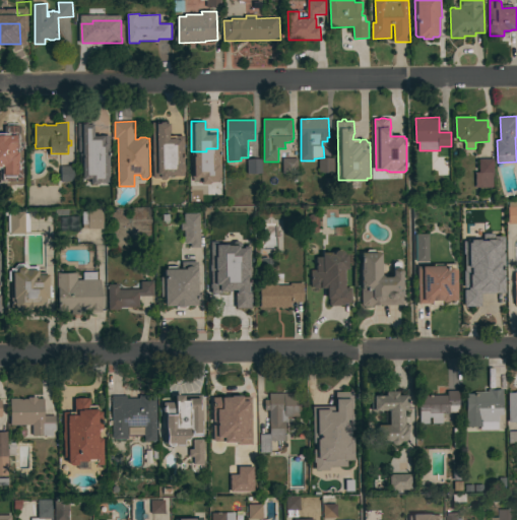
[(81,151),(79,151),(79,140),(80,140),(80,138),(79,138),(79,122),(93,122),(94,136),(111,135),(111,150),(110,150),(111,182),(105,182),(105,183),(100,183),(100,184),(91,184),(91,179),(82,179),(81,179),(81,151)]
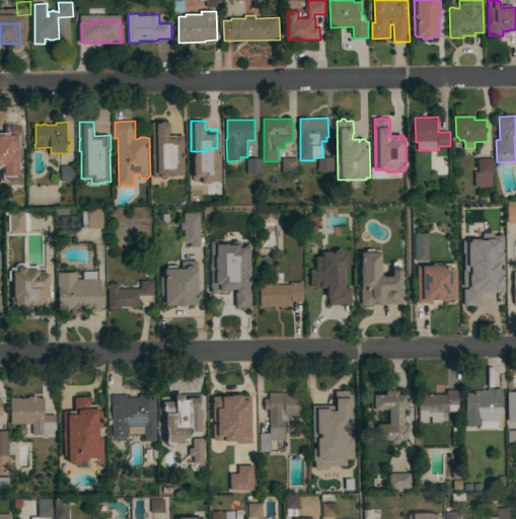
[(169,122),(169,136),(185,136),(186,175),(171,175),(171,176),(167,176),(166,178),(162,178),(161,176),(154,177),(153,123),(169,122)]
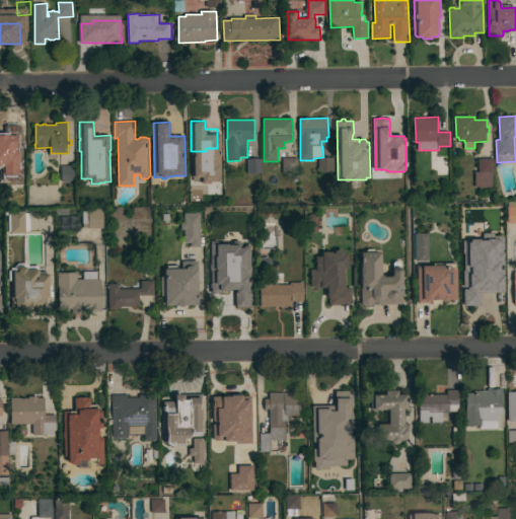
[(0,130),(21,130),(21,147),(16,147),(16,155),(0,155),(0,130)]
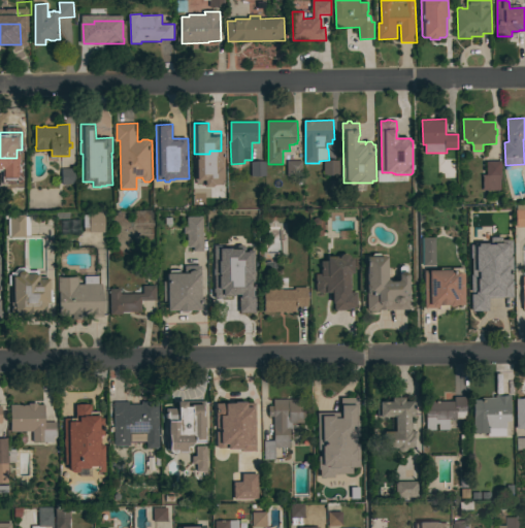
[(303,161),(304,175),(289,175),(288,161),(303,161)]
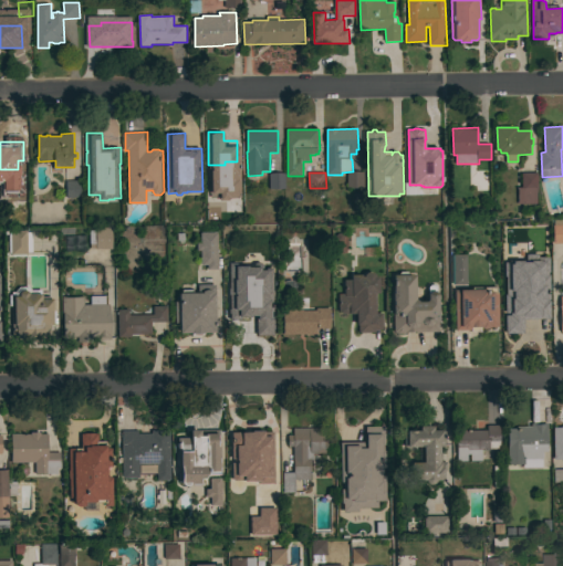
[(365,173),(365,187),(348,187),(348,173),(365,173)]
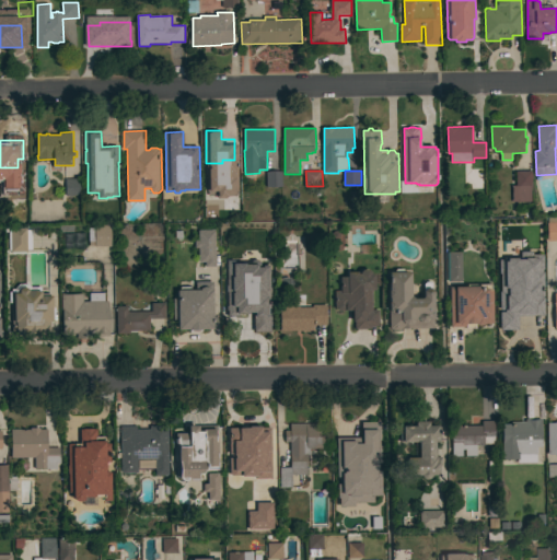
[(533,171),(534,187),(532,187),(533,201),(514,201),(514,186),(518,186),(518,171),(533,171)]
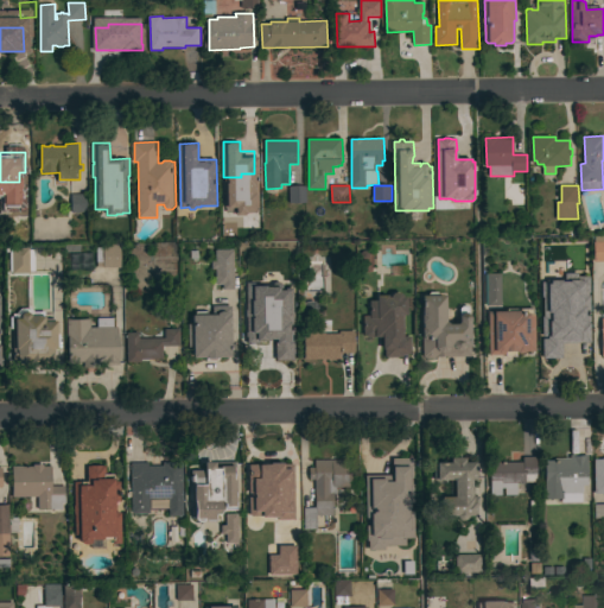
[(307,187),(307,202),(291,203),(291,187),(307,187)]
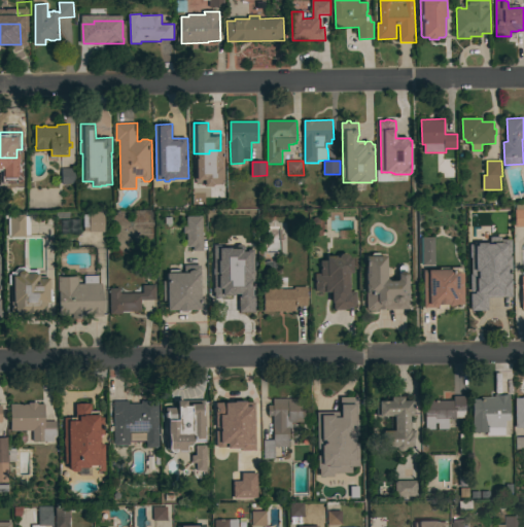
[(76,183),(63,184),(63,169),(76,168),(76,183)]
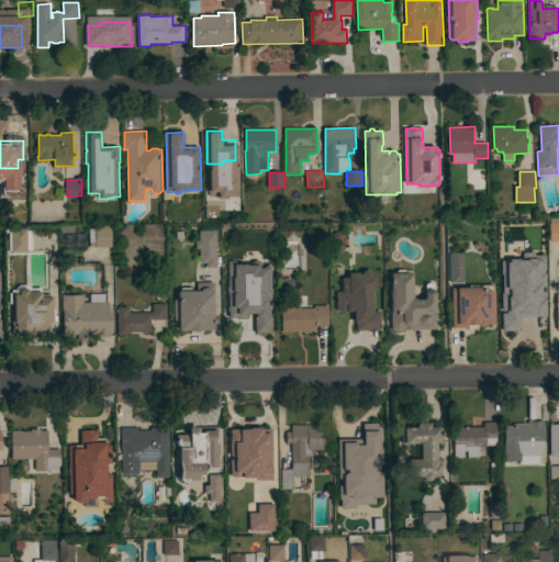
[(11,204),(11,181),(23,181),(23,195),(20,204),(11,204)]
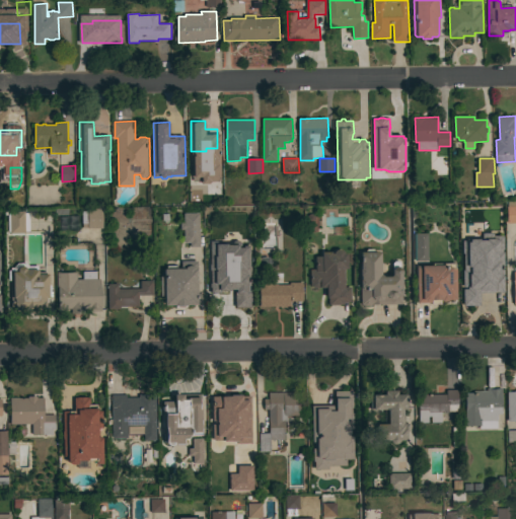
[(224,171),(224,186),(212,186),(212,172),(224,171)]
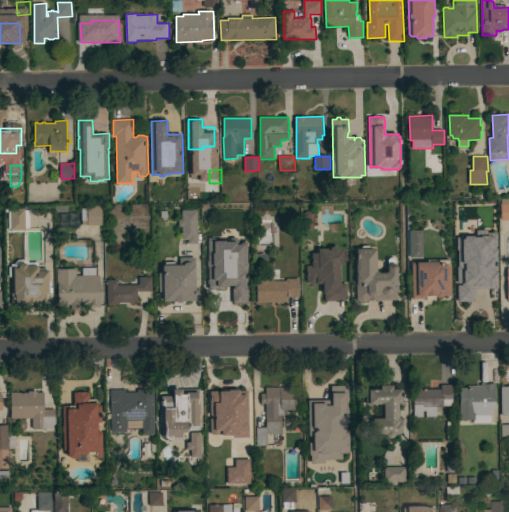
[(88,225),(83,225),(83,208),(88,208),(91,208),(91,207),(102,207),(103,225),(88,225)]
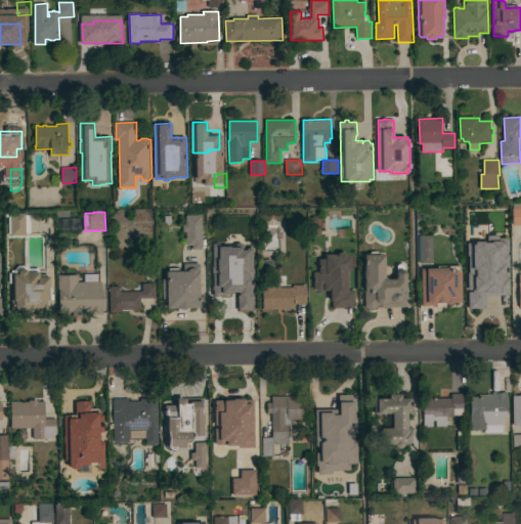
[(11,215),(11,214),(27,213),(27,215),(32,215),(32,233),(27,233),(27,235),(26,235),(26,237),(13,237),(13,236),(12,236),(12,234),(10,234),(10,215),(11,215)]
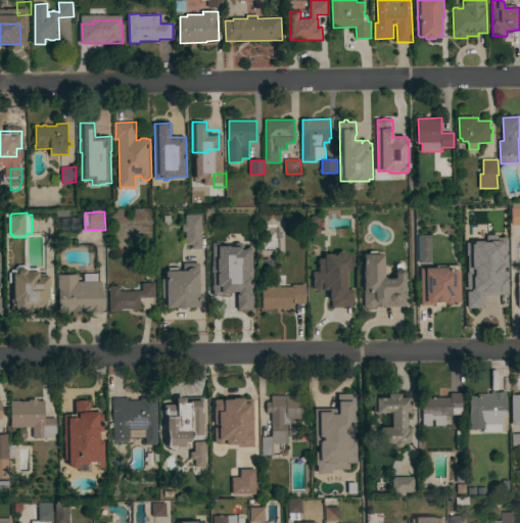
[(202,248),(193,248),(193,244),(187,245),(187,232),(183,232),(183,225),(187,225),(187,215),(202,215),(202,248)]
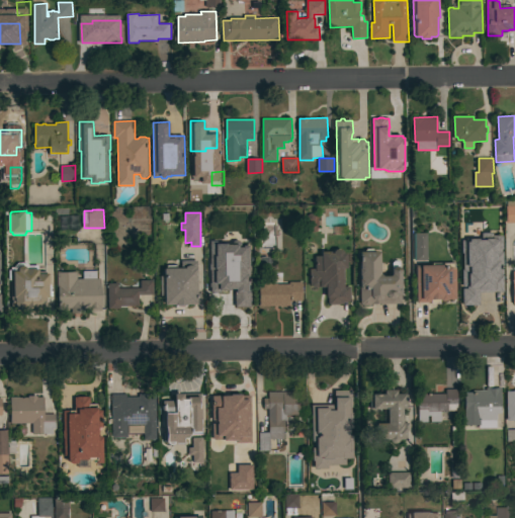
[(428,233),(428,260),(414,260),(413,234),(428,233)]
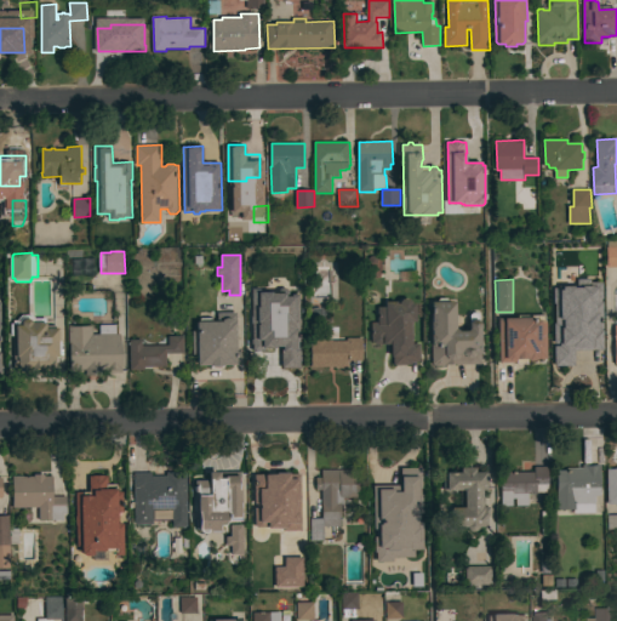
[(413,362),(413,365),(395,365),(395,357),(392,357),(392,345),(377,345),(375,342),(373,342),(372,334),(373,334),(373,323),(380,323),(380,307),(387,307),(387,302),(398,301),(398,303),(400,303),(400,302),(404,298),(410,298),(412,301),(412,303),(417,303),(417,322),(412,322),(413,343),(421,343),(422,362),(413,362)]
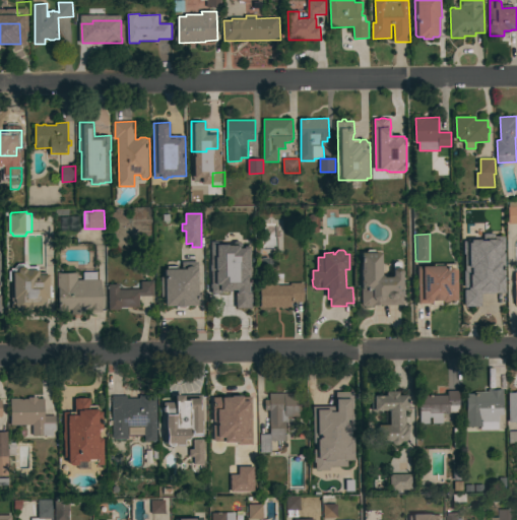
[(383,275),(385,277),(393,276),(394,275),(394,270),(395,269),(394,264),(396,262),(401,262),(403,263),(402,271),(404,273),(404,277),(402,278),(402,285),(404,287),(404,291),(403,294),(404,295),(404,305),(374,305),(373,307),(366,307),(365,306),(364,306),(364,289),(363,289),(363,287),(362,287),(362,280),(363,280),(363,276),(362,276),(362,270),(363,270),(363,253),(368,253),(368,251),(369,250),(376,250),(378,252),(382,252),(383,275)]
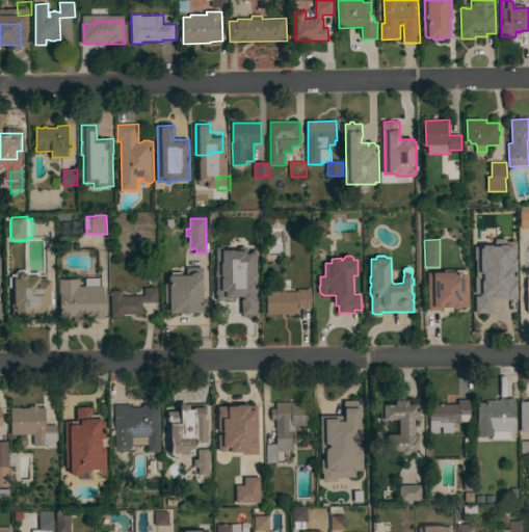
[(495,309),(496,312),(492,312),(492,313),(475,313),(475,291),(480,291),(480,281),(487,281),(487,275),(504,275),(504,264),(519,264),(519,309),(495,309)]
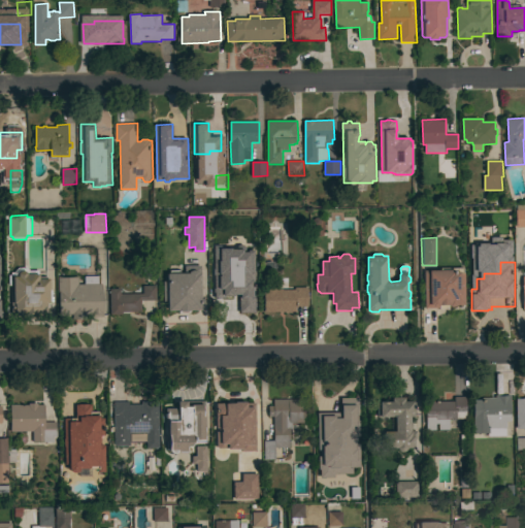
[(203,298),(201,298),(201,309),(191,309),(191,314),(181,314),(181,310),(169,310),(168,301),(165,301),(165,282),(168,282),(168,273),(171,273),(171,270),(182,270),(182,272),(187,272),(187,266),(202,266),(203,298)]
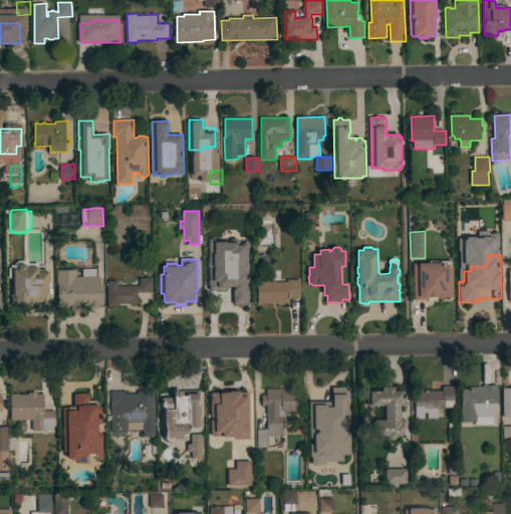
[(12,278),(10,278),(10,268),(12,268),(12,265),(15,265),(15,260),(29,260),(29,263),(39,263),(39,269),(47,269),(47,272),(49,272),(49,282),(52,282),(52,293),(49,293),(49,298),(46,298),(47,299),(49,299),(50,305),(37,305),(37,310),(26,310),(26,305),(13,305),(12,278)]
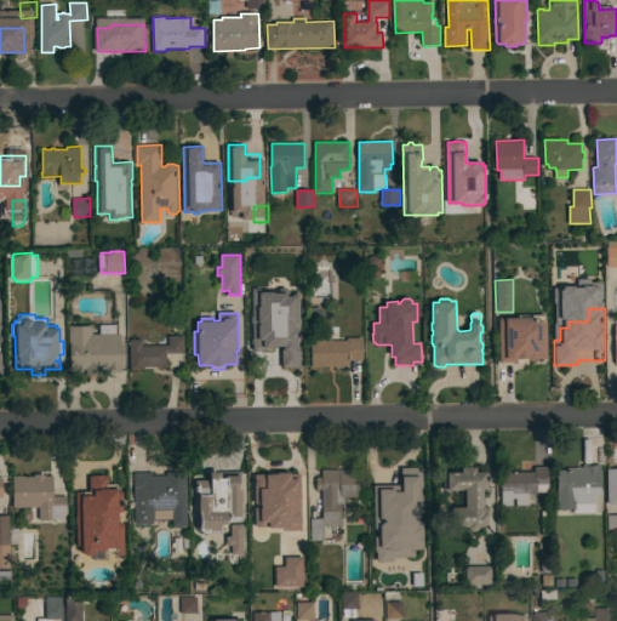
[(518,318),(518,315),(546,315),(547,322),(548,359),(540,359),(540,358),(537,359),(537,360),(530,360),(529,358),(529,364),(518,364),(518,363),(501,363),(500,318),(518,318)]
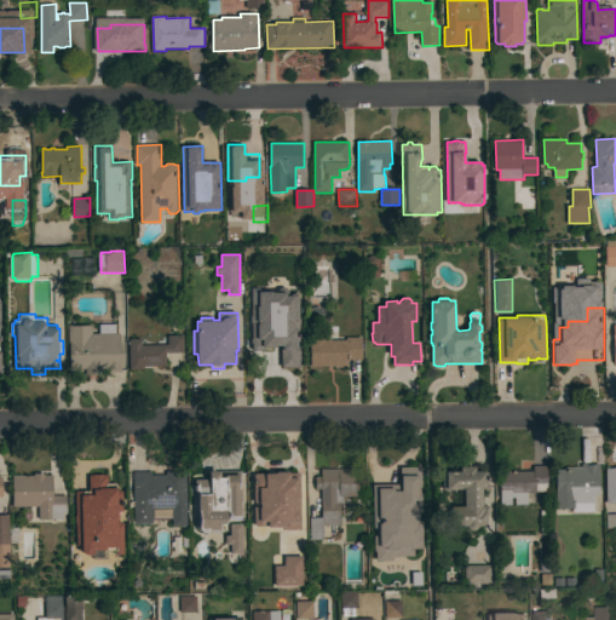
[(264,356),(264,359),(249,359),(248,321),(263,321),(263,323),(278,323),(278,327),(287,327),(287,346),(305,346),(305,367),(287,368),(287,356),(264,356)]
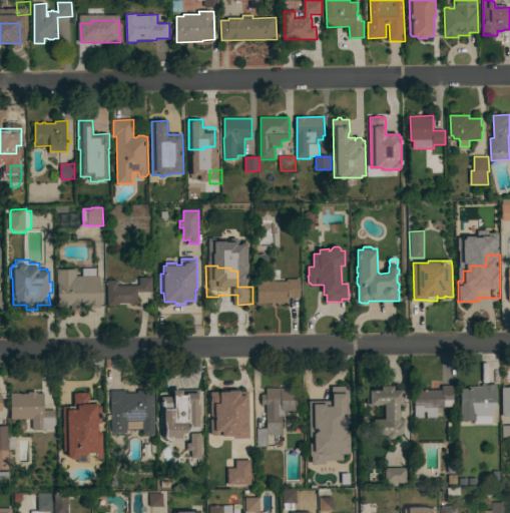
[(77,269),(77,282),(81,282),(81,277),(100,276),(101,305),(102,305),(102,309),(89,309),(89,305),(84,305),(85,311),(72,311),(72,306),(70,306),(70,308),(59,308),(59,284),(58,284),(57,269),(77,269)]
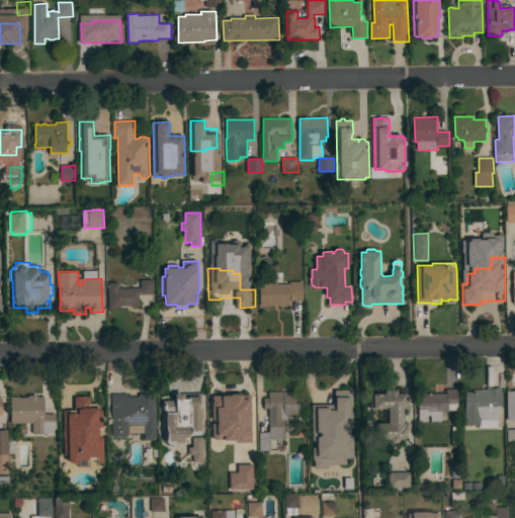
[(142,288),(142,280),(154,280),(155,294),(140,294),(140,306),(129,306),(129,308),(121,308),(121,309),(109,309),(109,283),(119,283),(119,288),(142,288)]
